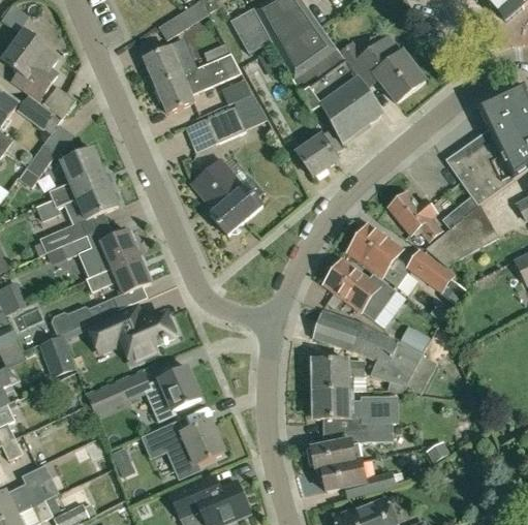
[(200,0),(199,1),(207,11),(216,5),(212,0),(200,0)]
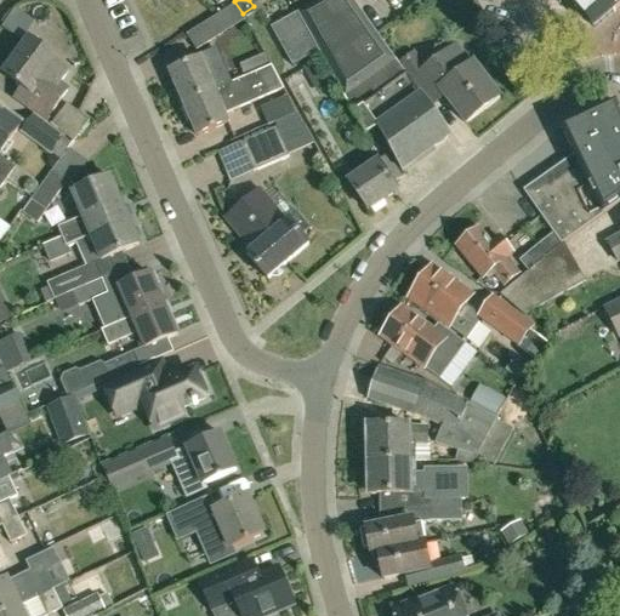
[(294,0),(299,7),(295,10),(317,47),(364,132),(375,126),(399,167),(448,133),(427,104),(353,0),(294,0)]
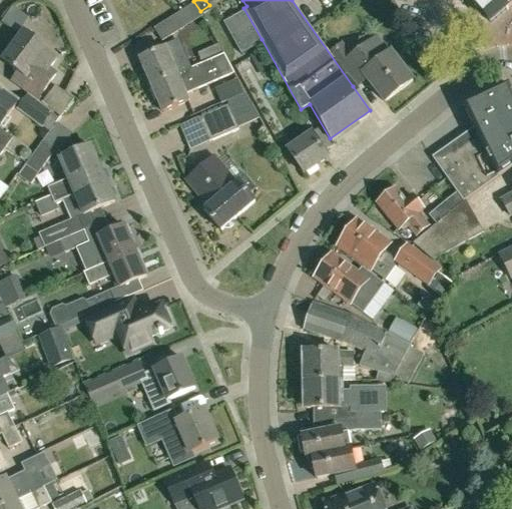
[(471,0),(489,21),(511,0),(471,0)]
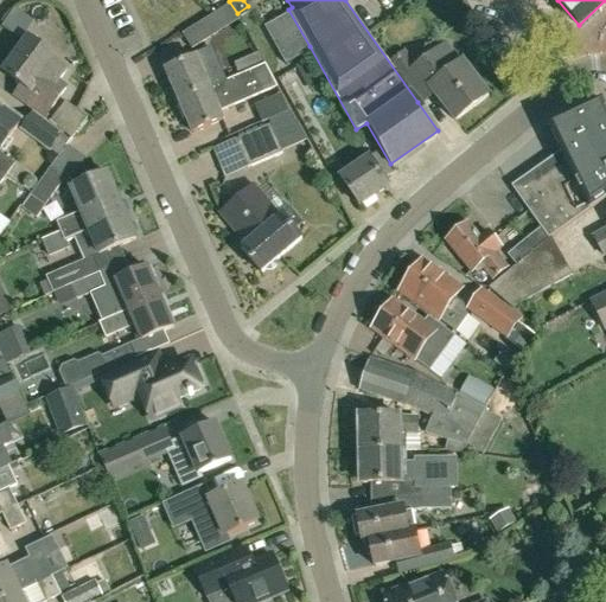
[(310,46),(288,10),(263,24),(284,61),(310,46)]
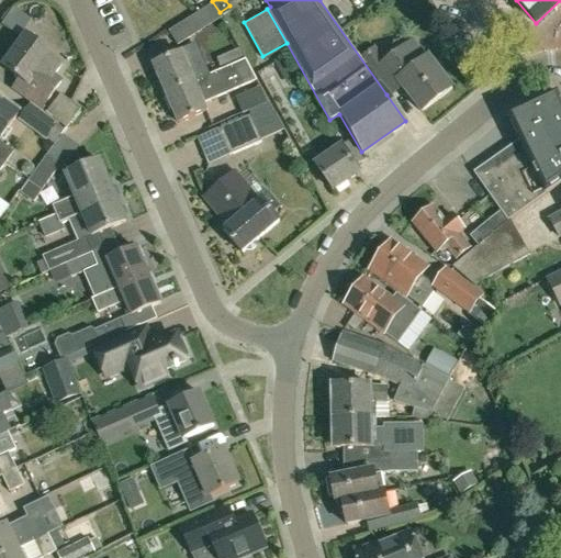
[(177,43),(199,29),(189,14),(167,29),(177,43)]
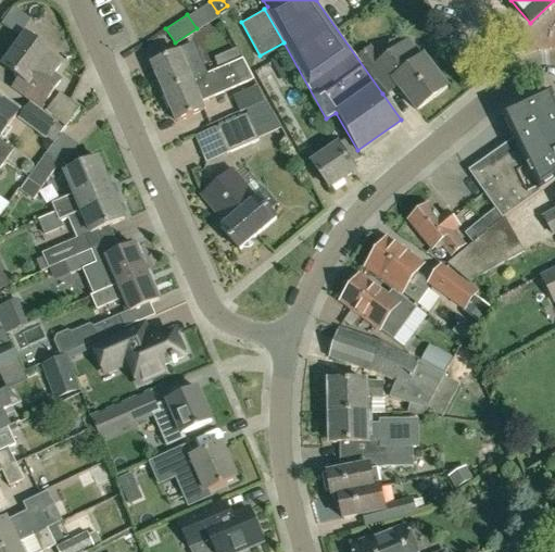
[(57,120),(57,118),(39,105),(60,78),(52,73),(62,61),(50,52),(51,51),(26,33),(2,64),(26,82),(19,91),(29,99),(28,100),(57,120)]
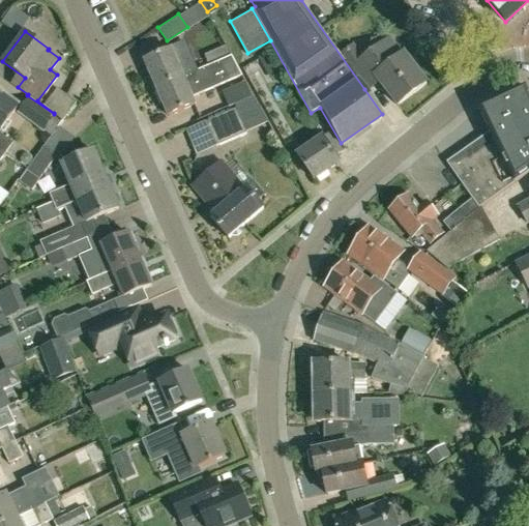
[(394,56),(382,39),(361,56),(351,42),(339,52),(364,89),(379,79),(397,101),(424,80),(402,51),(394,56)]
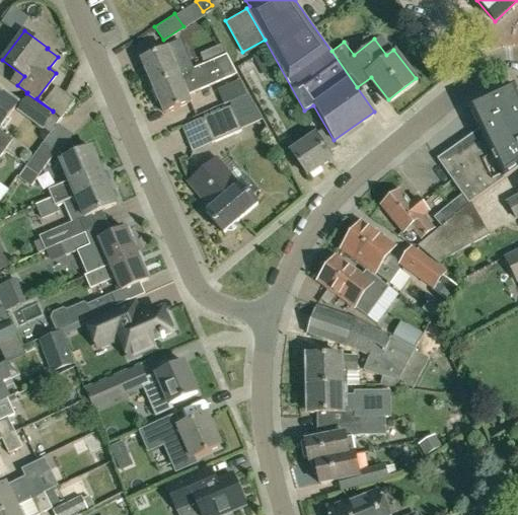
[(152,84),(177,73),(173,62),(181,58),(174,43),(141,57),(152,84)]
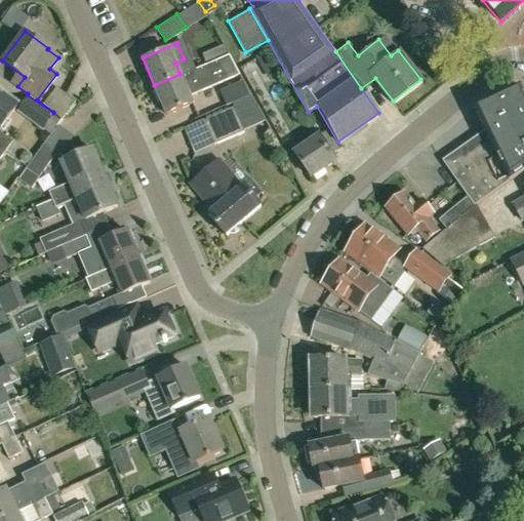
[(192,69),(225,54),(220,44),(187,58),(191,69),(192,69)]
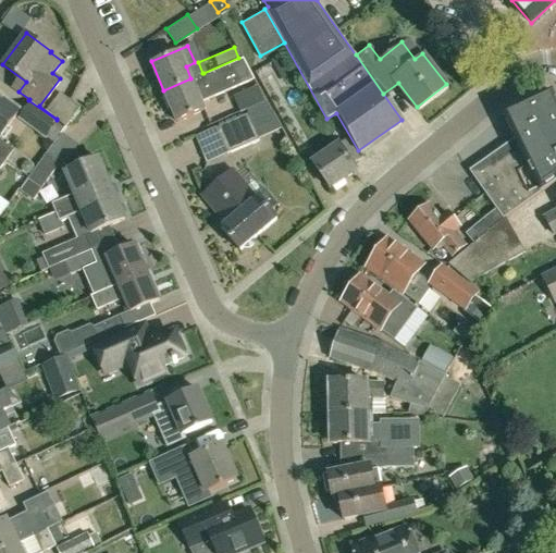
[(276,70),(288,62),(283,52),(270,59),(276,70)]
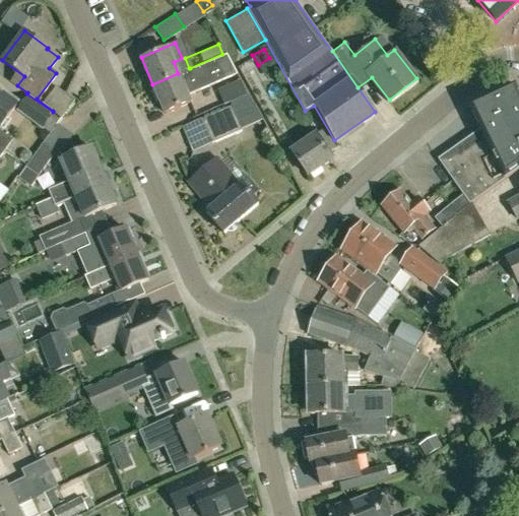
[(236,72),(226,52),(222,54),(190,68),(189,68),(178,73),(152,84),(164,111),(190,100),(187,92),(236,72)]
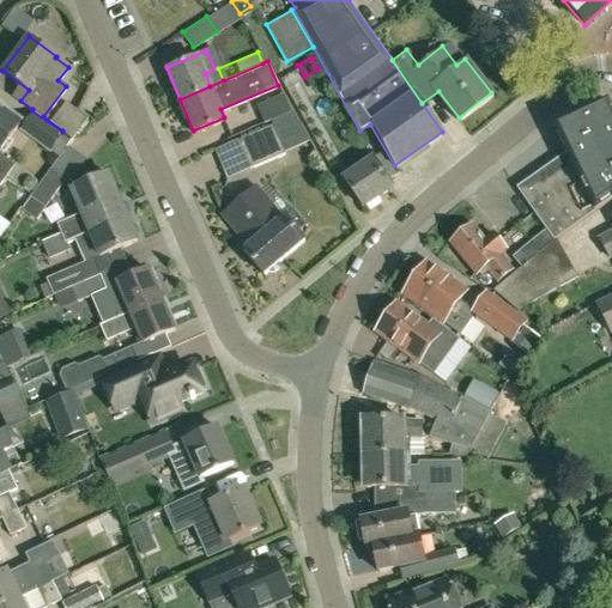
[(262,120),(289,109),(282,92),(255,103),(262,120)]
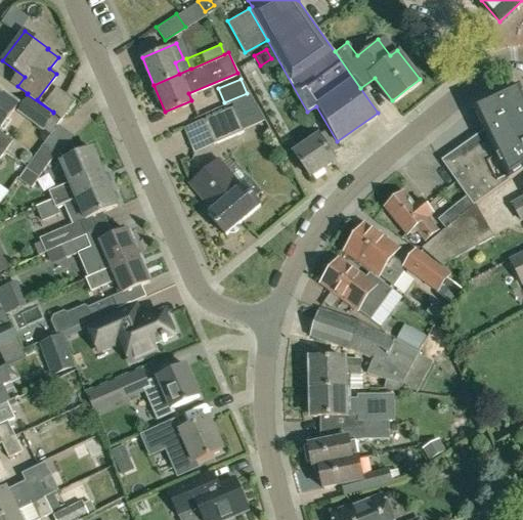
[(522,168),(522,166),(522,93),(519,83),(495,94),(522,168)]
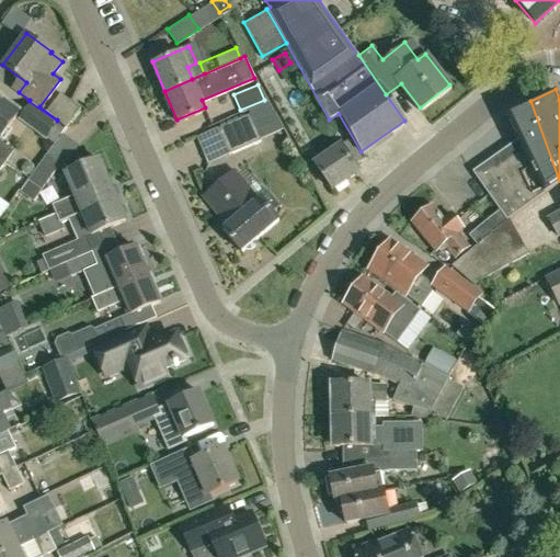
[(65,125),(80,105),(59,90),(45,110),(65,125)]
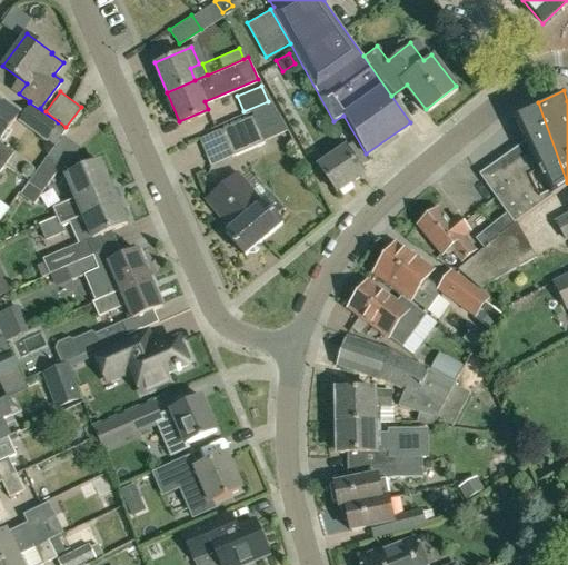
[(1,101),(0,100),(0,157),(5,161),(13,149),(0,139),(0,135),(18,110),(2,99),(1,101)]
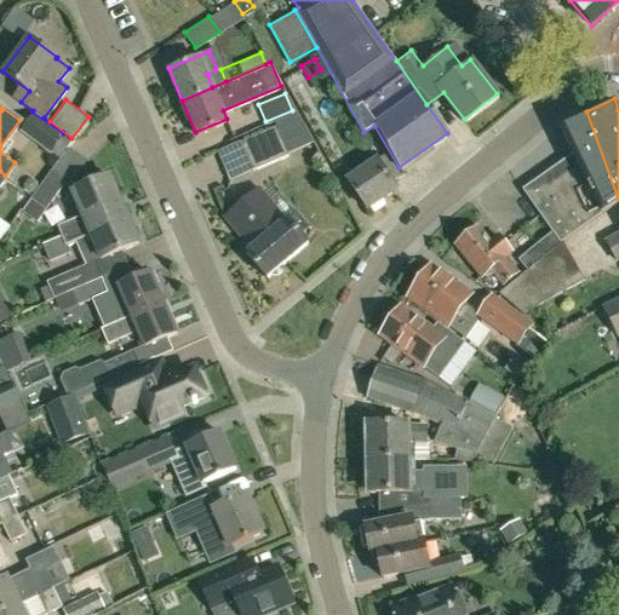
[(58,155),(70,139),(63,133),(32,111),(19,128),(50,151),(51,150),(58,155)]
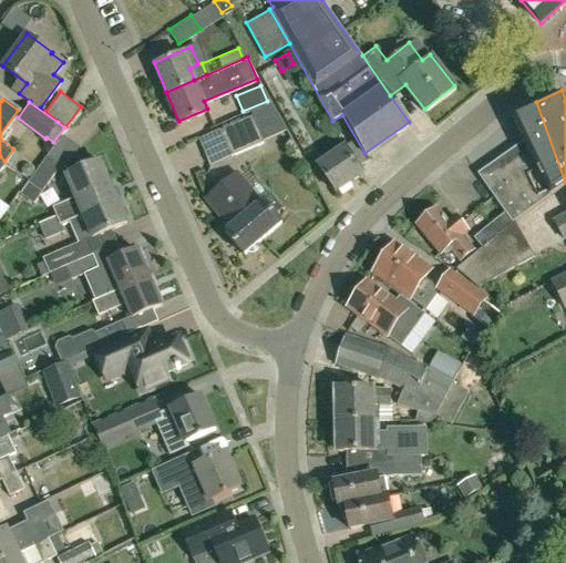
[(565,182),(536,102),(512,114),(531,155),(520,164),(510,150),(477,172),(511,221),(454,266),(476,285),(533,253),(513,218),(565,182)]
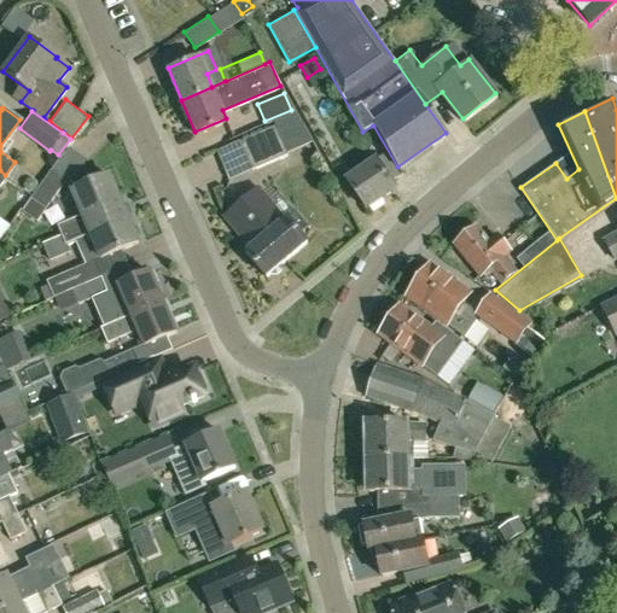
[(251,168),(286,152),(274,123),(238,139),(251,168)]
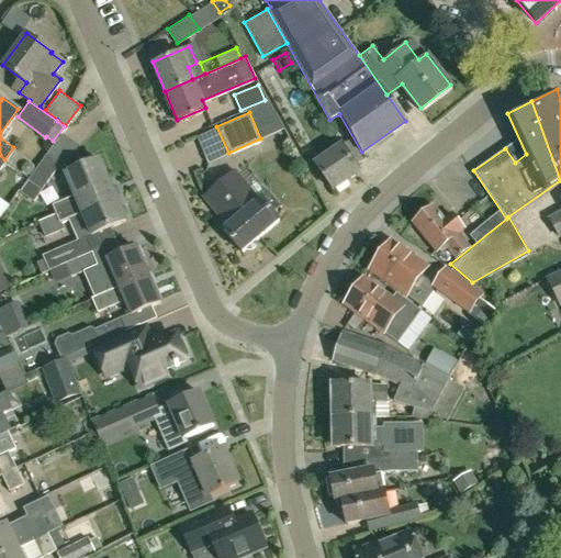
[(360,157),(347,140),(340,144),(340,143),(313,162),(332,187),(358,169),(354,162),(360,157)]
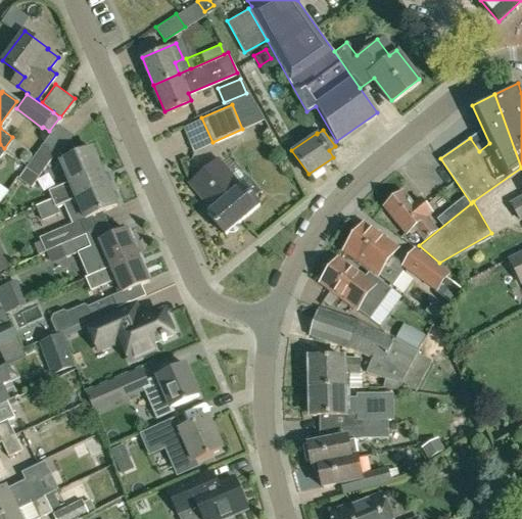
[(26,166),(19,174),(32,183),(38,175),(54,151),(42,142),(26,166)]
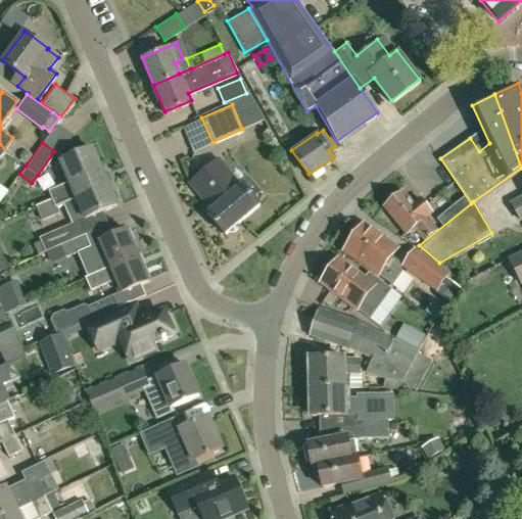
[(50,197),(103,175),(91,146),(58,159),(67,180),(47,189),(50,197)]
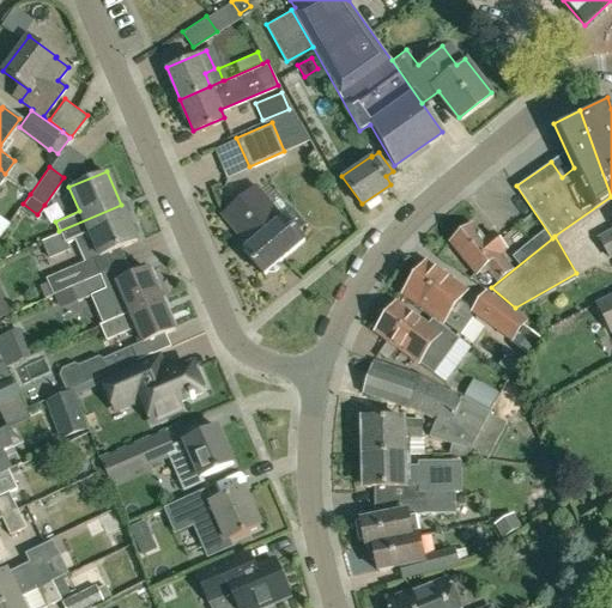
[(28,188),(32,187),(36,182),(36,177),(31,174),(25,175),(23,178),(23,184),(28,188)]
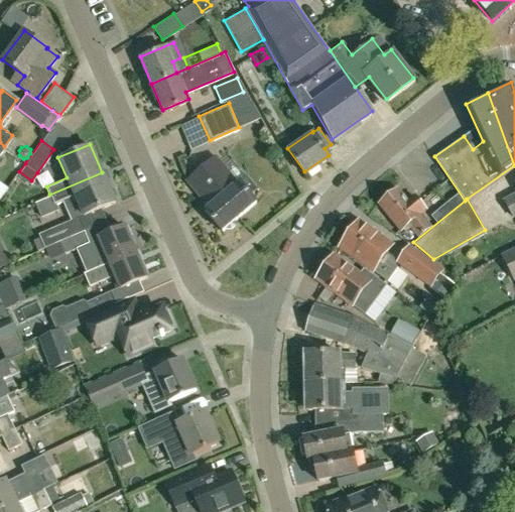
[(215,154),(186,177),(209,204),(204,209),(221,229),(225,227),(230,227),(234,224),(235,218),(245,209),(255,201),(249,193),(256,186),(245,173),(238,179),(237,180),(215,154)]
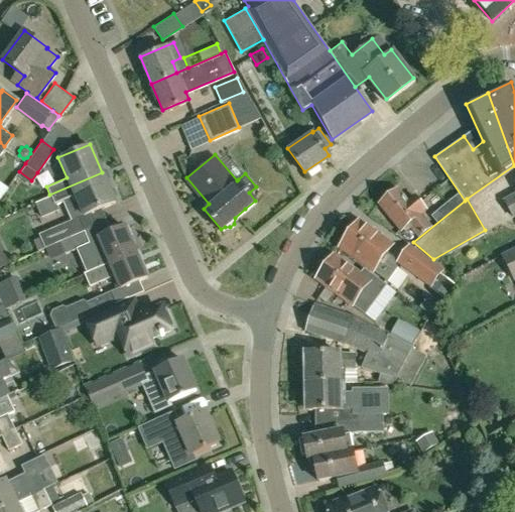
[(102,172),(49,195),(35,201),(40,214),(55,208),(53,204),(74,195),(82,214),(114,200),(113,198),(115,196),(116,193),(113,187),(111,185),(108,185),(102,172)]
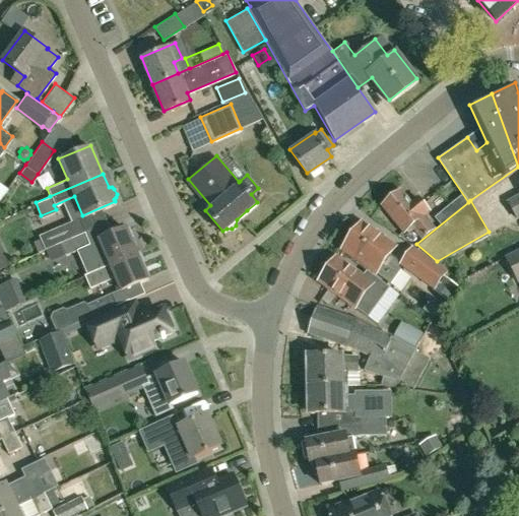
[(406,203),(396,191),(381,203),(402,230),(409,223),(420,237),(434,226),(423,212),(427,209),(415,195),(406,203)]
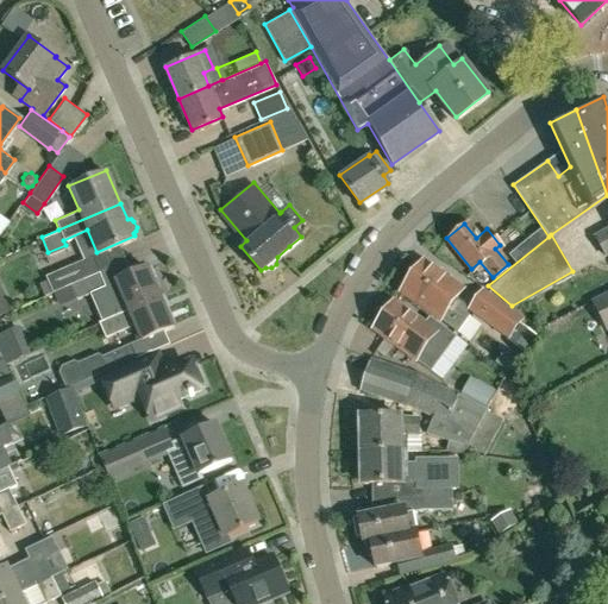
[(607,226),(595,233),(605,253),(607,251),(607,226)]
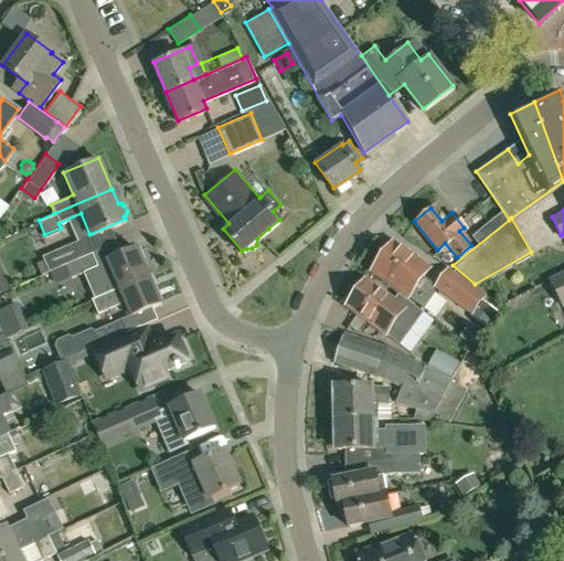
[(40,273),(65,262),(92,251),(85,235),(42,254),(43,258),(36,262),(40,273)]
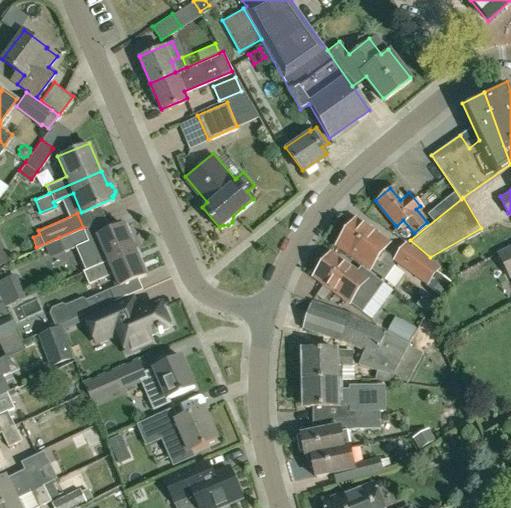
[(338,241),(372,265),(370,268),(384,278),(394,264),(389,253),(385,250),(391,241),(356,216),(338,241)]
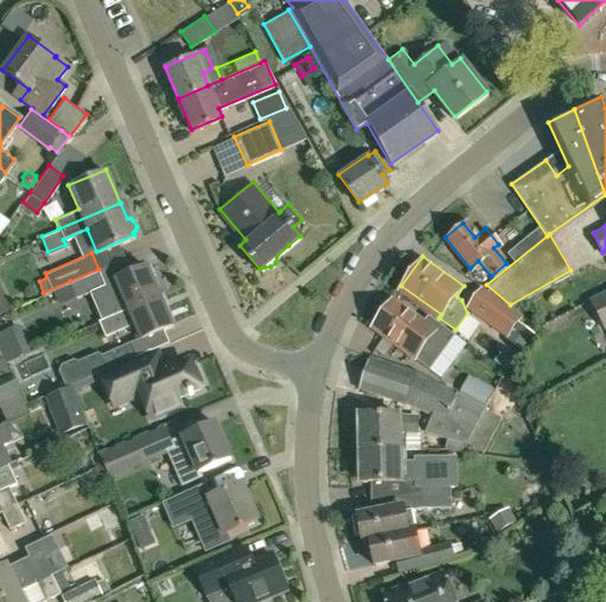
[(89,289),(102,318),(126,307),(127,307),(159,293),(147,263),(114,277),(104,282),(99,269),(70,281),(76,295),(89,289)]
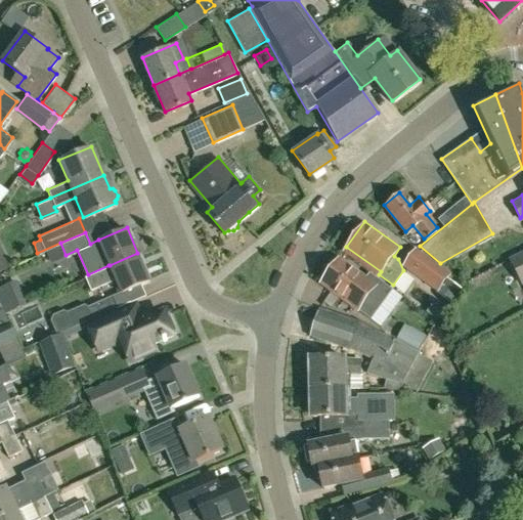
[(446,275),(450,270),(415,245),(400,264),(437,290),(446,275)]
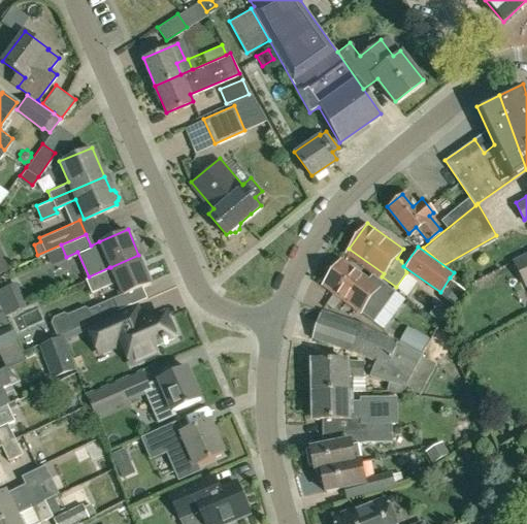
[(526,251),(513,259),(525,283),(526,282),(526,283),(526,251)]
